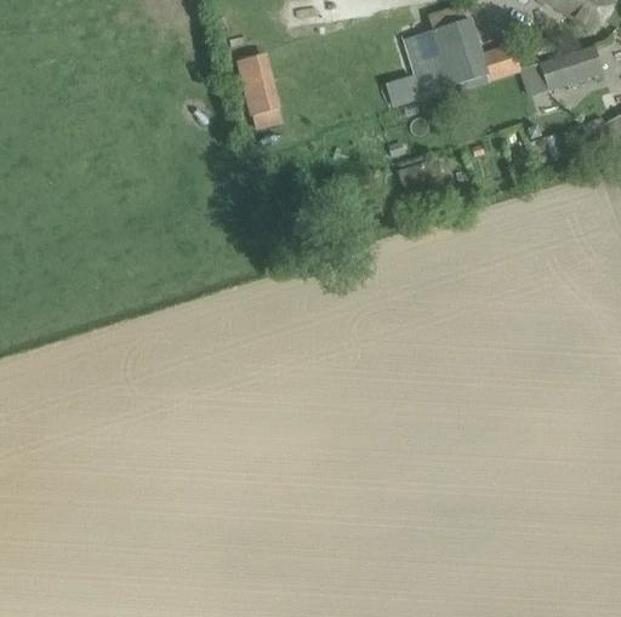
[(546,0),(594,32),(614,0),(546,0)]
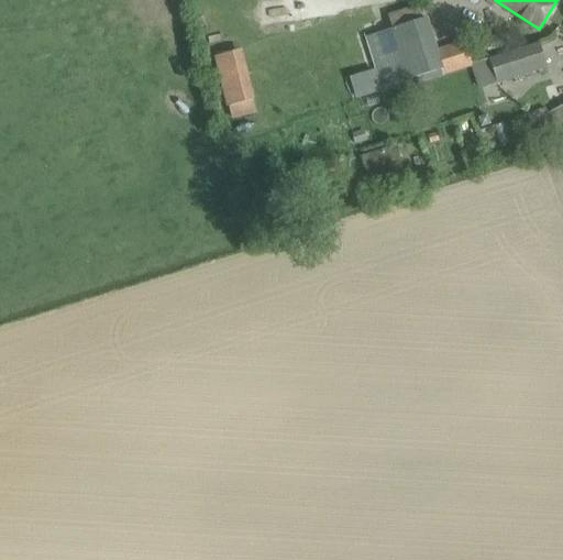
[(414,6),(388,13),(393,26),(418,19),(414,6)]
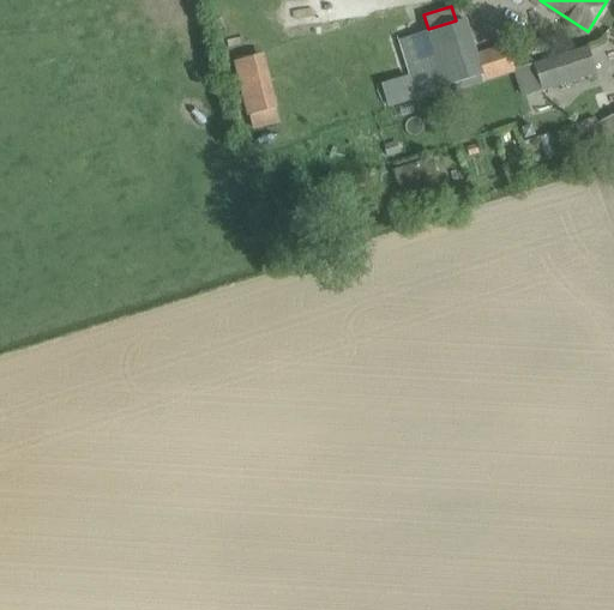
[(428,29),(398,37),(409,74),(414,92),(453,82),(481,73),(482,79),(503,73),(494,43),(474,49),(464,18),(456,20),(428,29)]
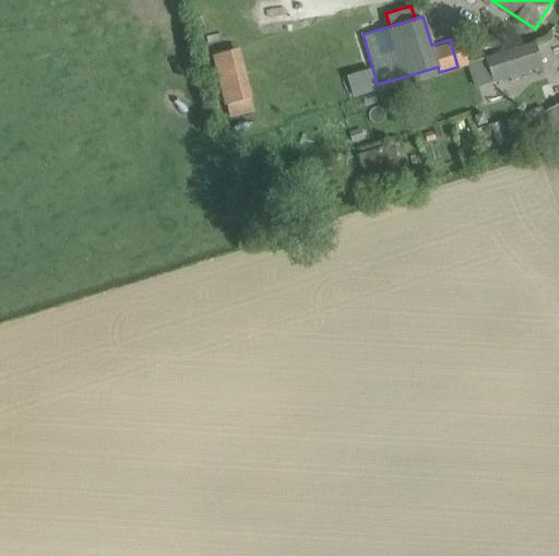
[(484,48),(498,45),(495,32),(480,36),(480,38),(472,40),(474,49),(484,47),(484,48)]
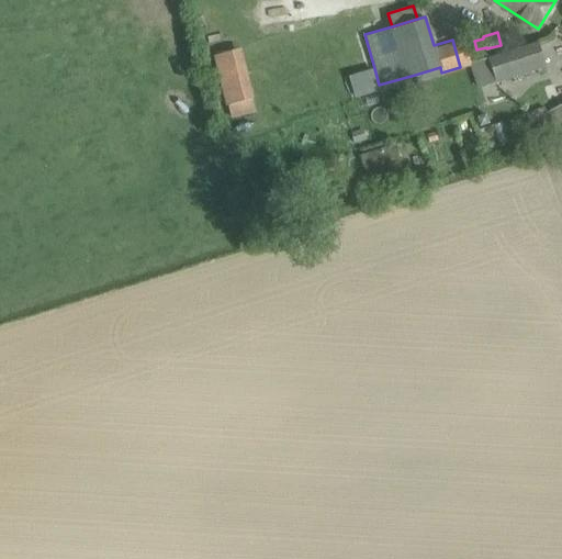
[(487,56),(496,80),(546,64),(537,40),(487,56)]
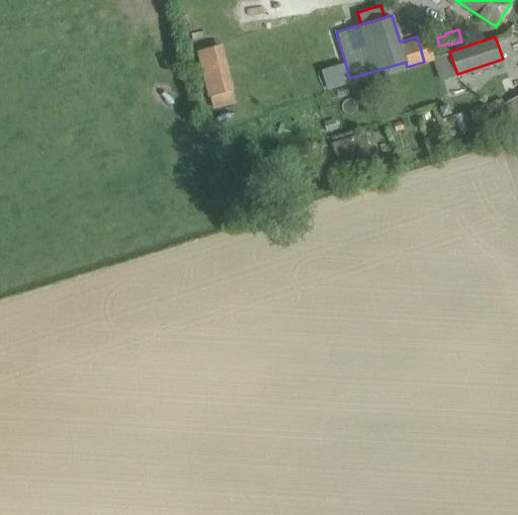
[(197,50),(207,94),(234,88),(223,44),(197,50)]
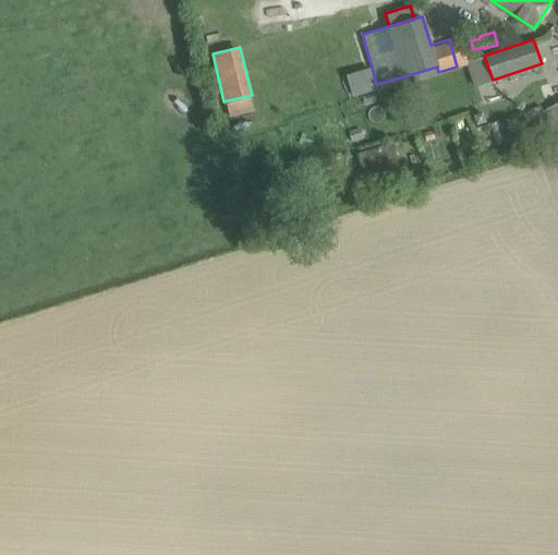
[(542,111),(545,110),(550,124),(557,121),(557,101),(550,106),(542,110),(542,111)]
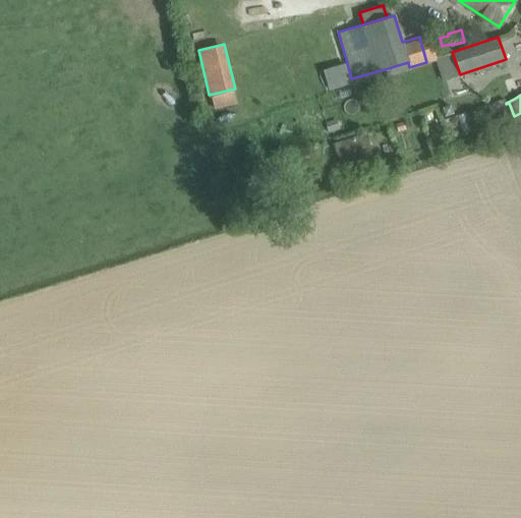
[(503,98),(491,102),(496,111),(506,107),(503,98)]
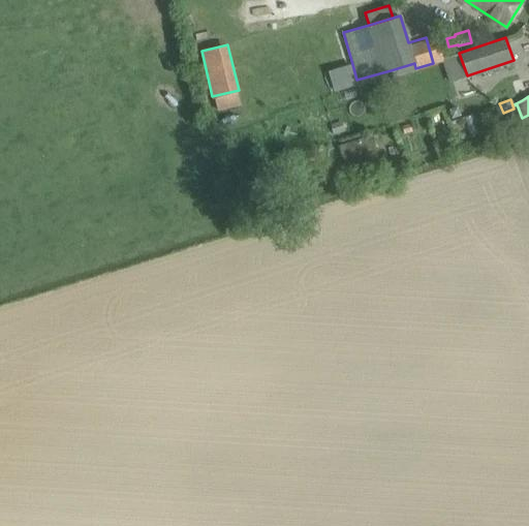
[(483,109),(476,111),(484,131),(502,124),(499,114),(495,104),(494,104),(483,109)]
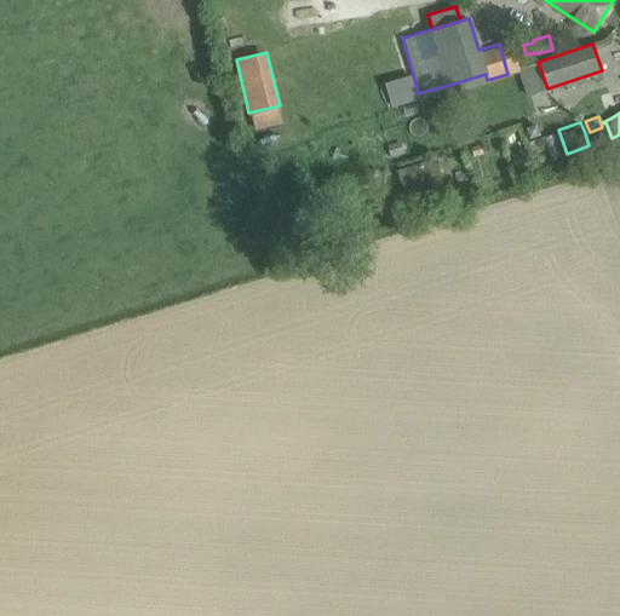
[(397,168),(406,196),(445,184),(436,156),(397,168)]
